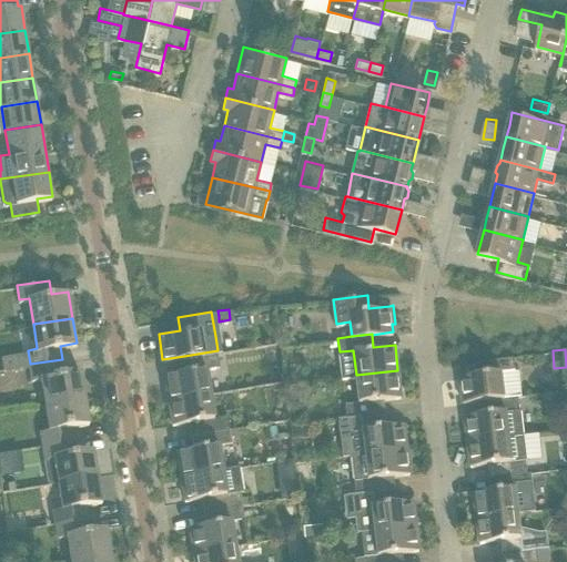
[(218,350),(184,356),(186,369),(164,373),(169,398),(211,391),(206,367),(220,365),(218,350)]
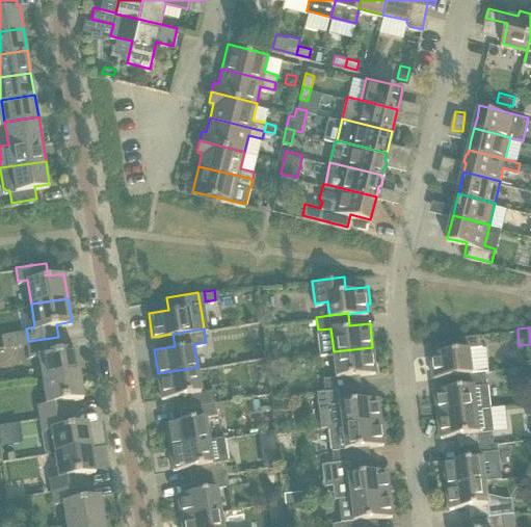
[(486,345),(483,345),(482,332),(450,336),(452,348),(431,351),(434,375),(455,373),(455,372),(486,369),(489,368),(486,345)]
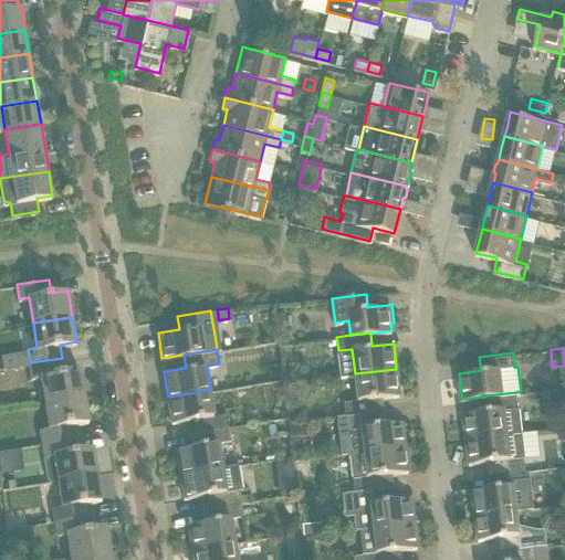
[(62,358),(30,362),(30,363),(31,367),(32,377),(41,376),(45,401),(85,394),(81,369),(64,371),(62,358)]
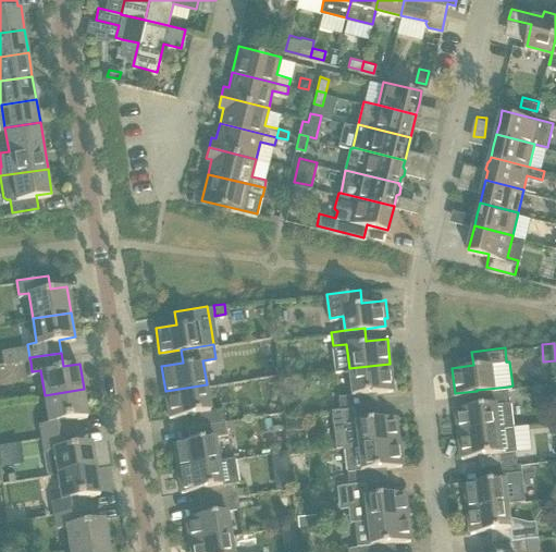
[(390,364),(349,368),(351,392),(338,394),(341,407),(373,404),(371,391),(393,388),(390,364)]
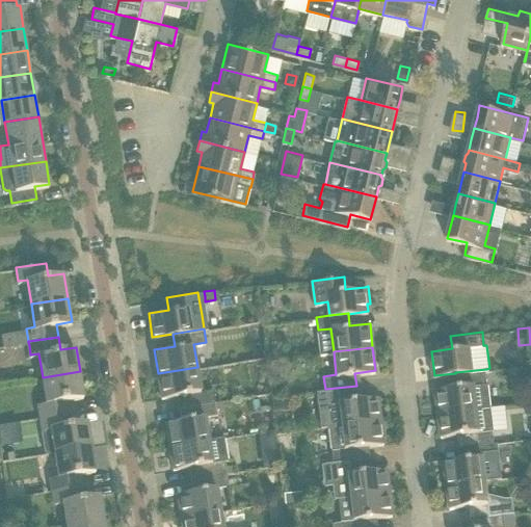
[(201,390),(197,367),(158,373),(162,396),(182,393),(184,405),(215,400),(213,388),(201,390)]
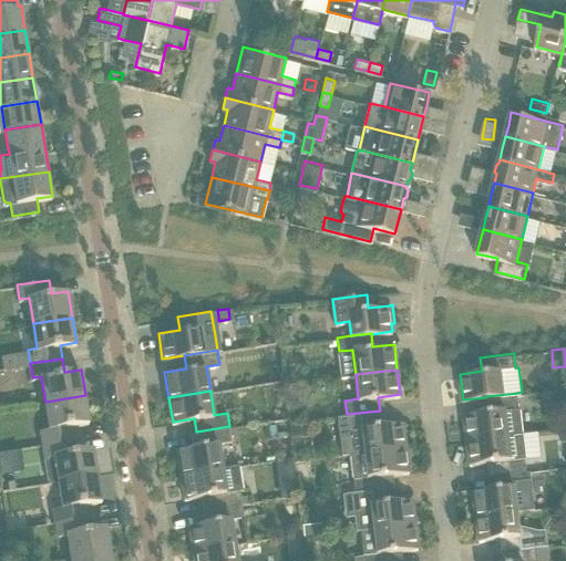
[(485,396),(485,397),(486,411),(465,413),(467,438),(524,432),(522,406),(521,407),(518,393),(485,396)]
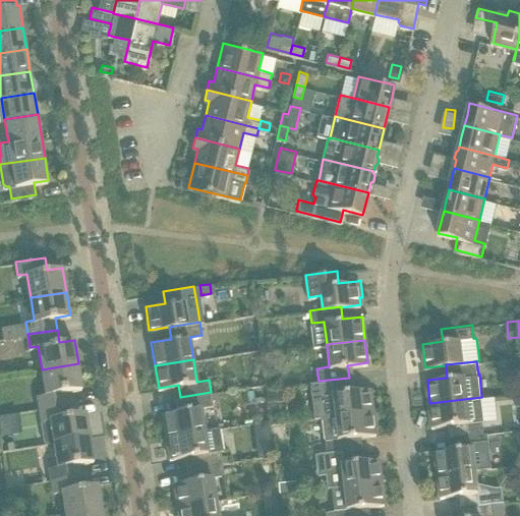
[(46,392),(38,394),(40,407),(68,402),(66,390),(81,387),(78,363),(42,369),(46,392)]
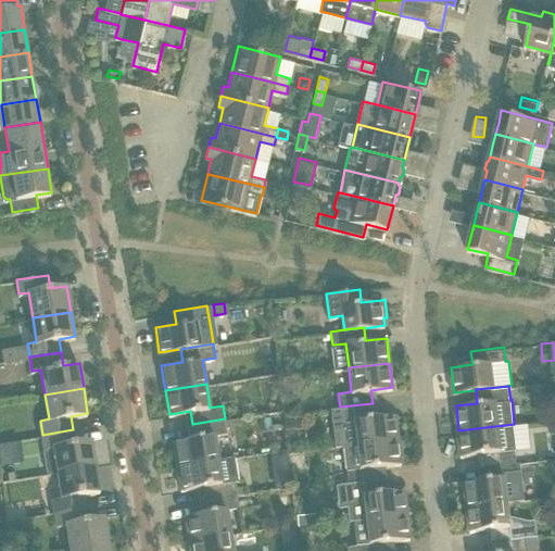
[(373,403),(340,407),(331,408),(332,421),(340,420),(341,428),(339,431),(340,445),(344,445),(399,438),(395,413),(374,415),(373,403)]
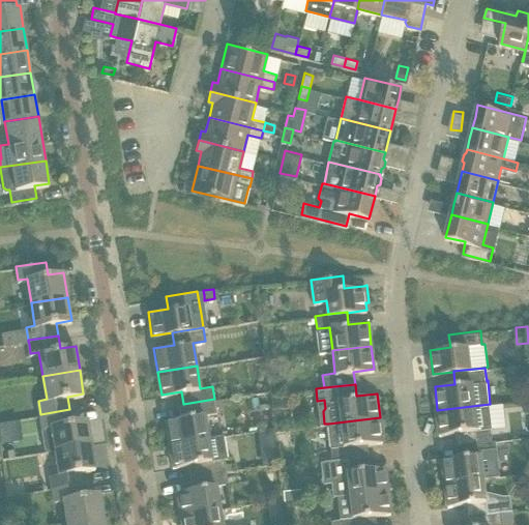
[(288,392),(271,395),(273,408),(290,407),(288,392)]
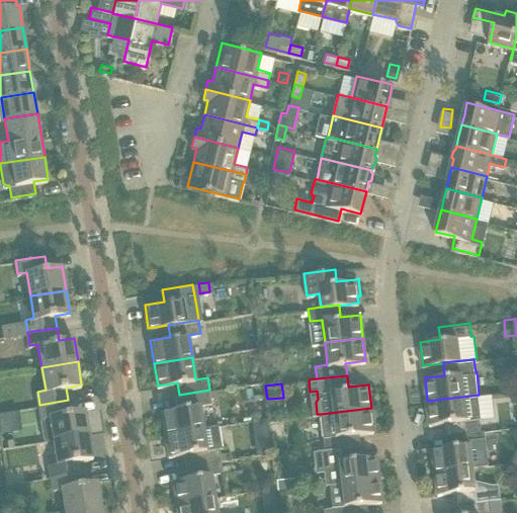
[(209,390),(179,395),(181,406),(162,410),(165,432),(219,424),(219,423),(203,426),(199,404),(211,402),(209,390)]
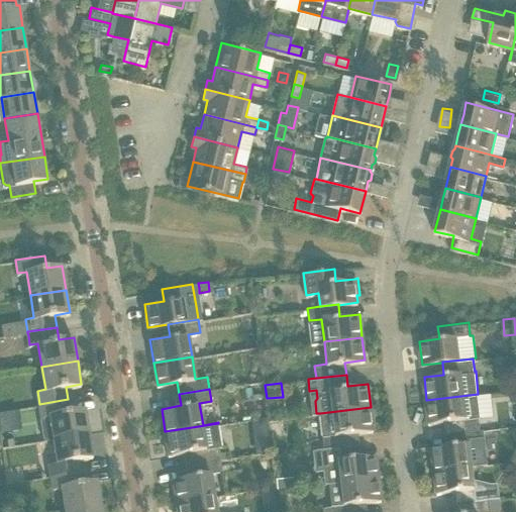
[(481,416),(478,394),(426,400),(429,422),(467,418),(468,430),(473,429),(481,428),(480,416),(481,416)]
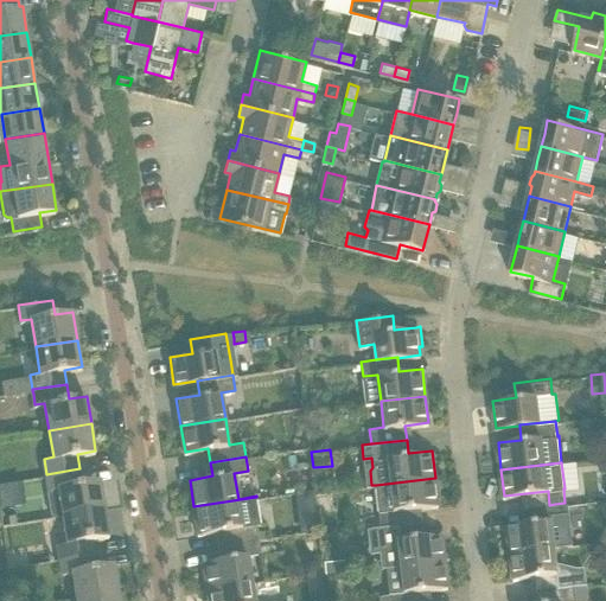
[(80,468),(46,474),(49,488),(58,487),(63,515),(104,507),(100,480),(82,483),(80,468)]
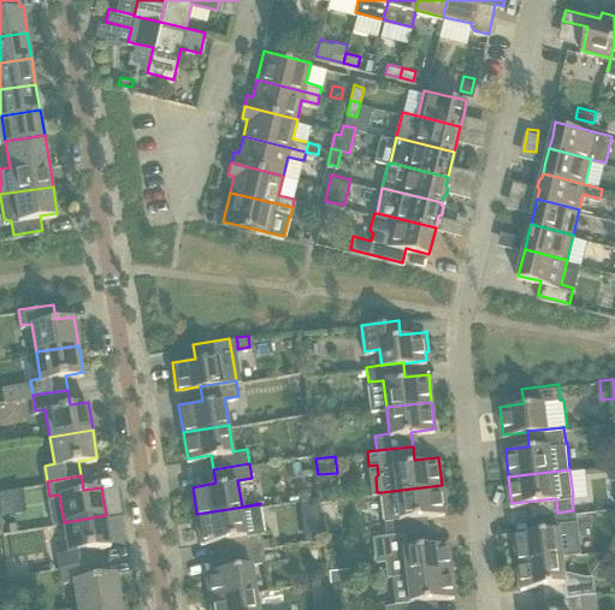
[(444,511),(442,485),(382,492),(386,533),(423,529),(421,514),(444,511)]
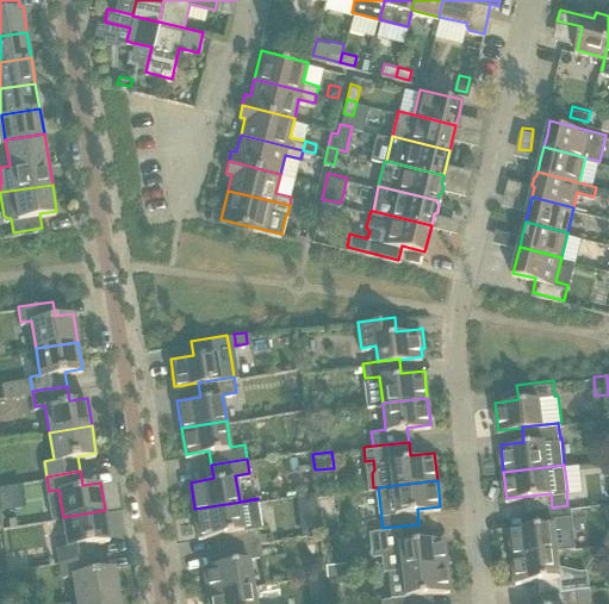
[(316,492),(298,493),(299,503),(309,510),(317,509),(316,492)]
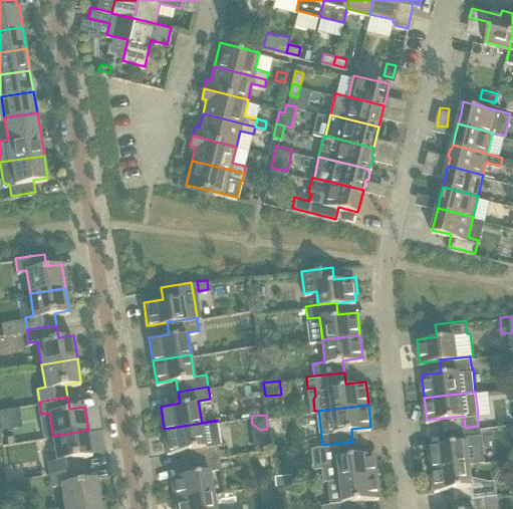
[(220,443),(217,421),(164,429),(168,451),(187,448),(189,460),(219,455),(218,443),(220,443)]
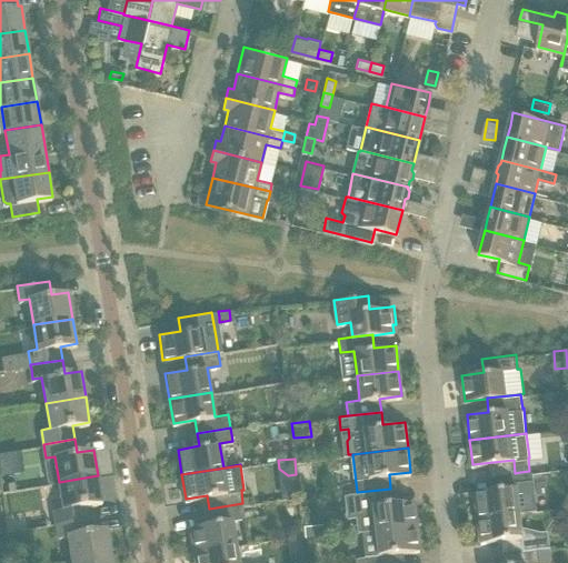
[(521,485),(492,489),(476,491),(479,516),(520,511),(519,498),(536,495),(532,473),(530,473),(529,471),(520,472),(521,485)]
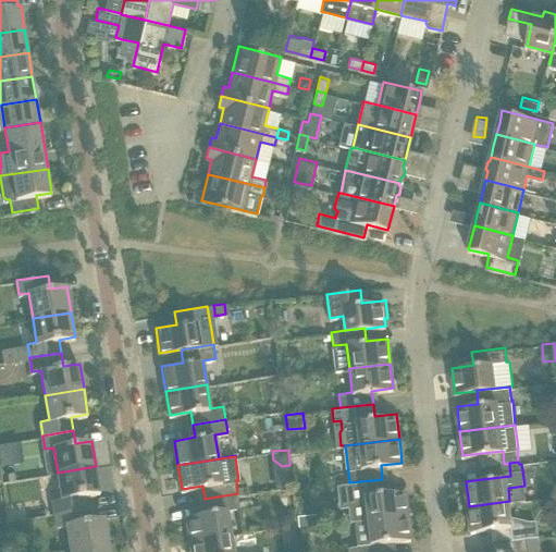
[(62,497),(52,499),(54,512),(86,506),(84,493),(100,491),(96,466),(58,473),(62,497)]
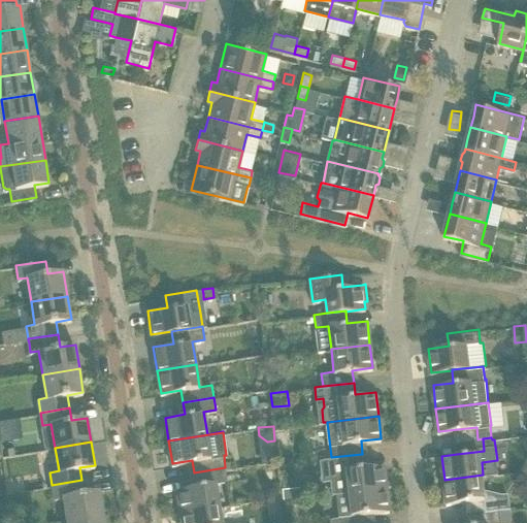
[(362,454),(331,457),(322,458),(325,478),(334,476),(336,491),(335,491),(335,492),(348,491),(387,487),(384,463),(364,465),(362,454)]
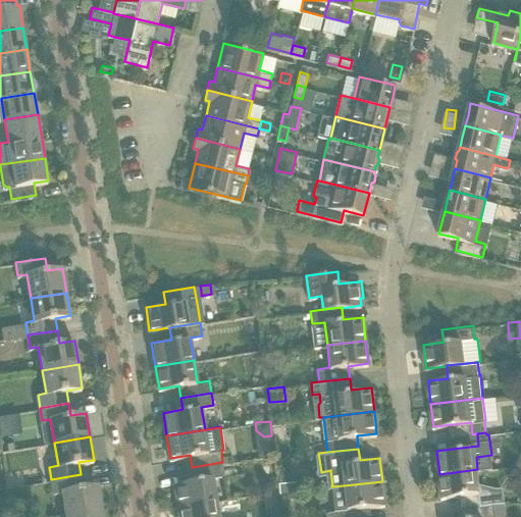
[(222,462),(192,467),(194,479),(174,482),(177,506),(216,499),(212,477),(224,475),(222,462)]
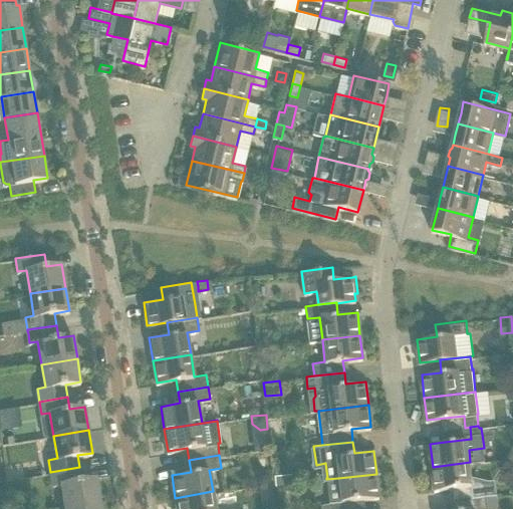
[(470,462),(433,467),(435,489),(455,487),(456,499),(478,496),(487,495),(498,494),(496,478),(489,479),(472,474),(470,462)]
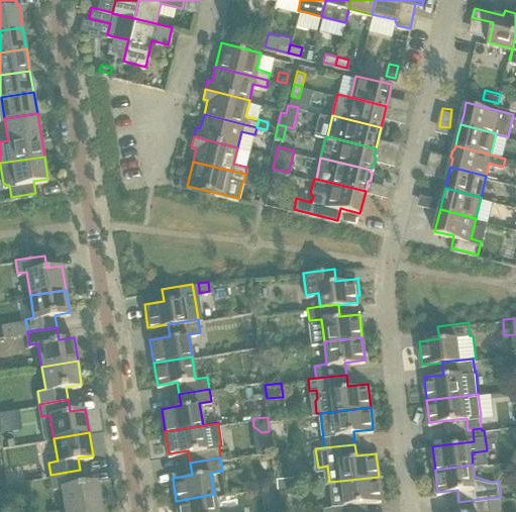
[(80,470),(50,475),(53,488),(62,487),(65,509),(101,503),(97,481),(82,483),(80,470)]
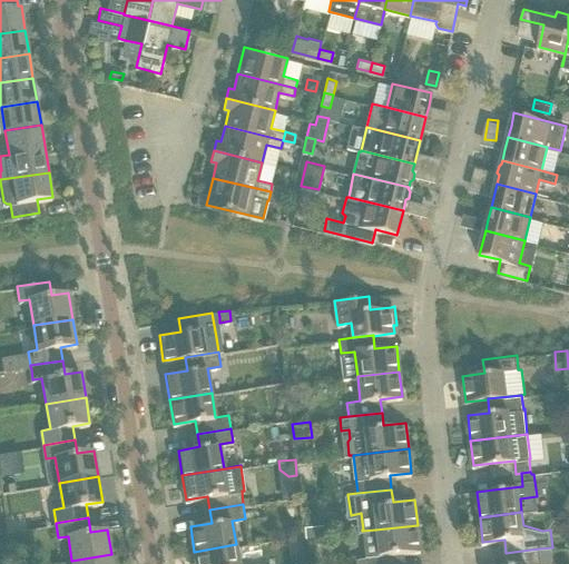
[(305,537),(326,535),(325,523),(304,525),(305,537)]
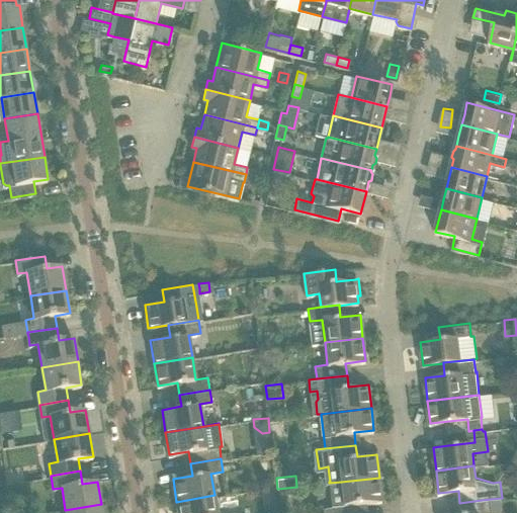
[(379,478),(341,482),(344,504),(332,506),(332,512),(363,512),(362,502),(382,500),(379,478)]
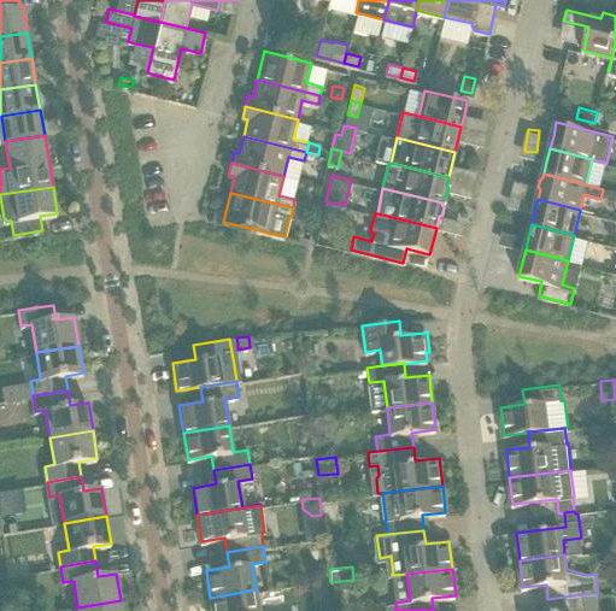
[(332,610),(327,580),(311,582),(316,610),(332,610)]
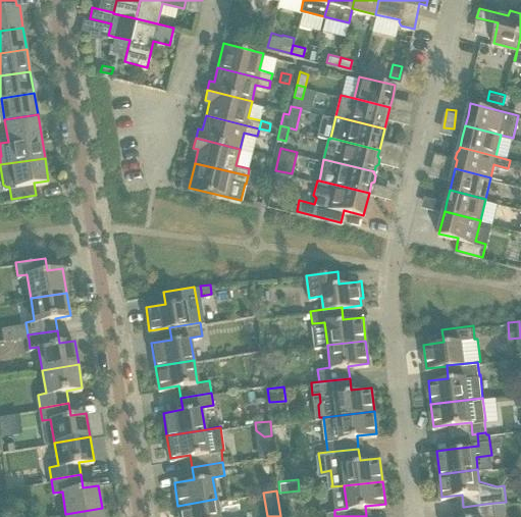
[(218,516),(216,499),(177,506),(179,516),(218,516)]
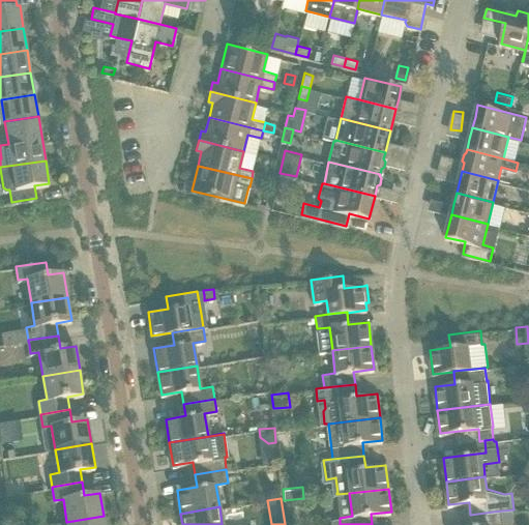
[(502,511),(493,512),(494,524),(503,523),(502,511)]
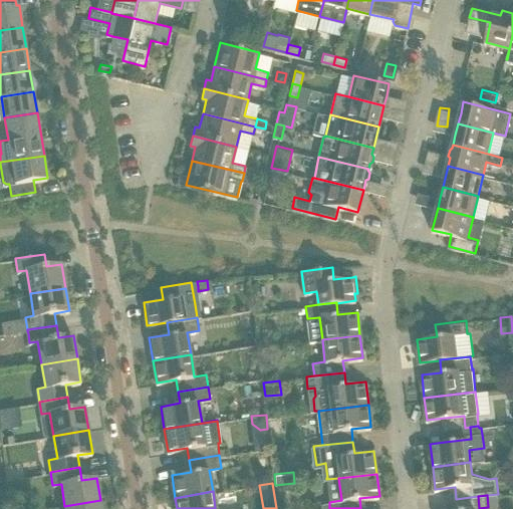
[(64,508),(101,508),(100,500),(64,506),(64,508)]
